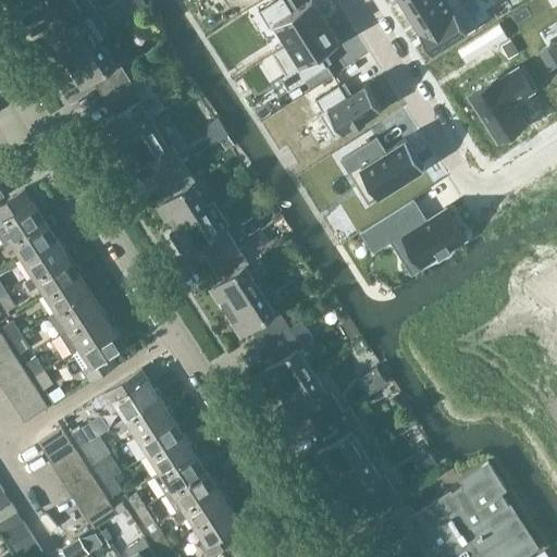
[(35,0),(44,0),(52,13),(73,0),(26,0),(29,4),(35,0)]
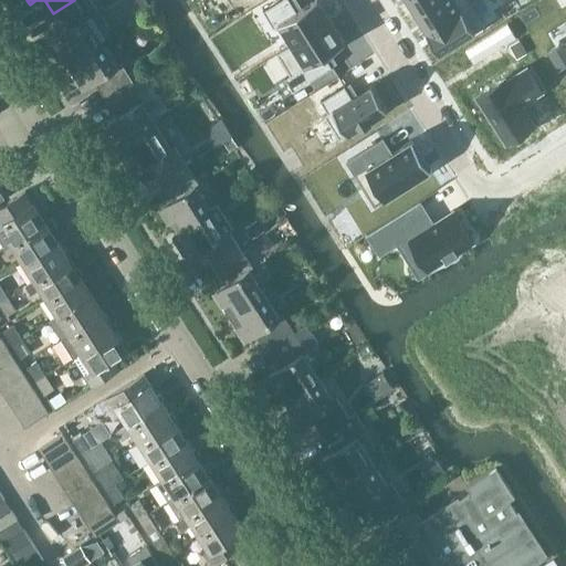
[(69,64),(102,42),(106,40),(108,28),(102,18),(96,17),(97,11),(90,0),(74,0),(53,13),(65,33),(53,41),(69,64)]
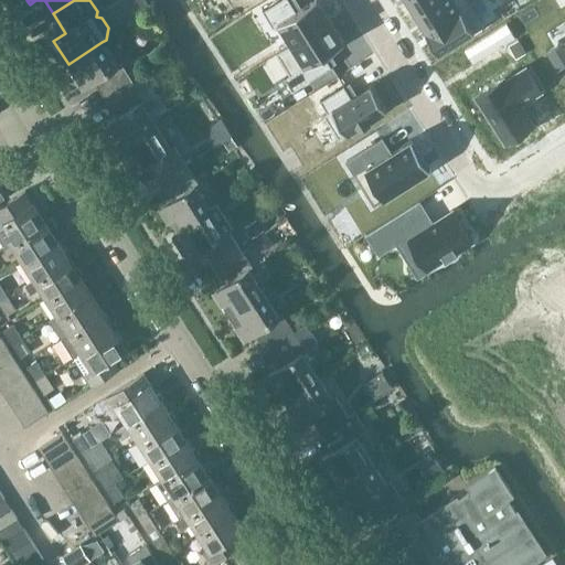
[(313,0),(297,11),(289,0),(279,0),(263,10),(274,28),(279,24),(292,43),(292,44),(331,20),(318,0),(313,0)]
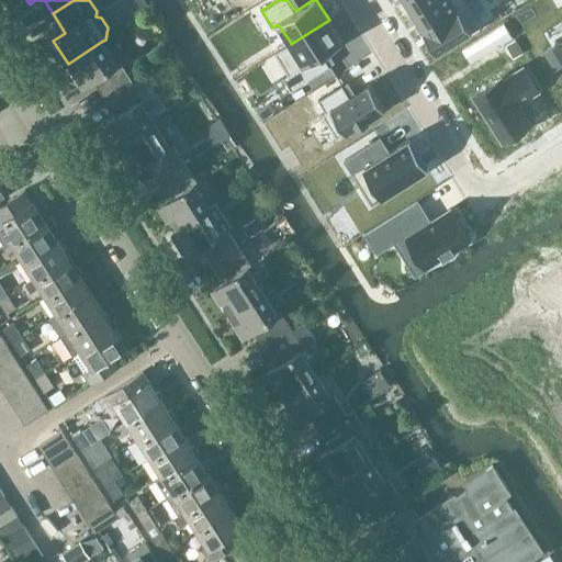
[(430,0),(405,0),(413,12),(430,0)]
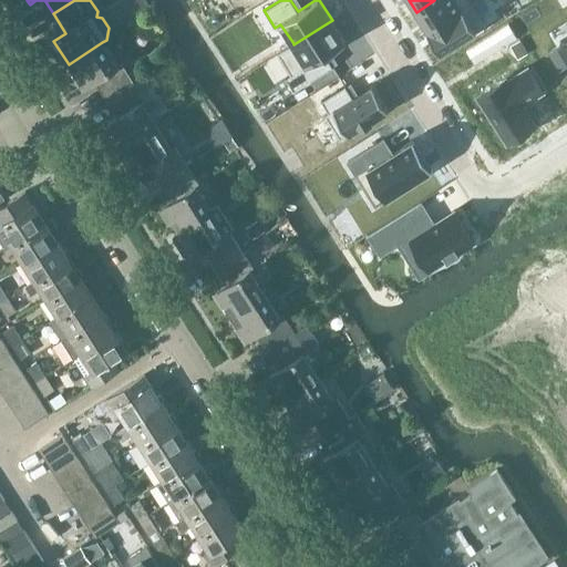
[(471,3),(468,0),(434,0),(416,12),(429,30),(429,31),(472,3),(471,3)]
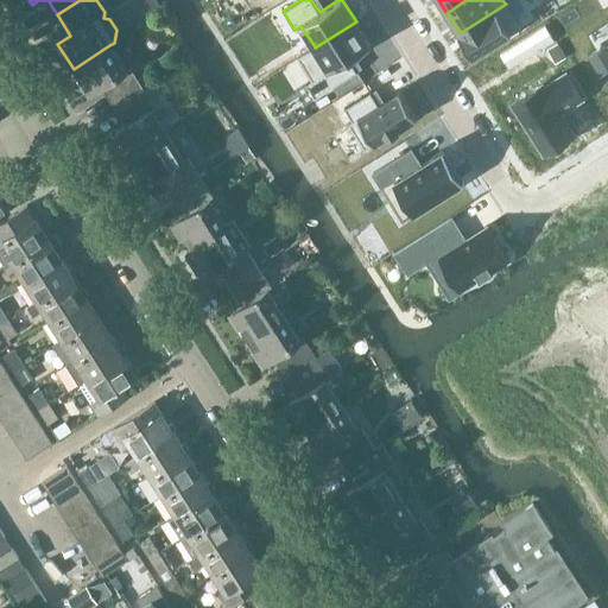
[(473,56),(521,26),(506,2),(505,4),(506,4),(460,33),(460,32),(458,33),(473,56)]
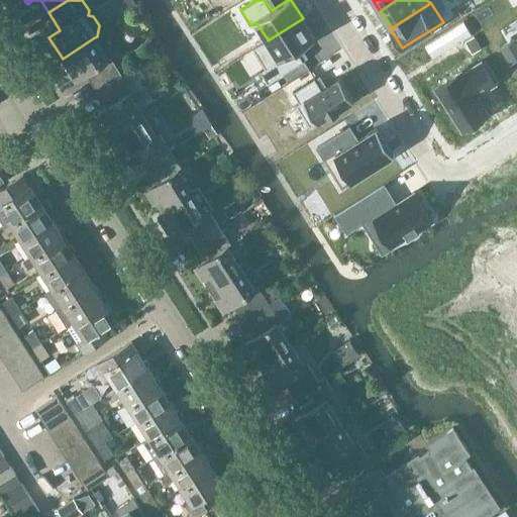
[(297,50),(316,38),(303,18),(268,40),(268,39),(253,48),(266,68),(261,71),(269,84),(304,61),(297,50)]
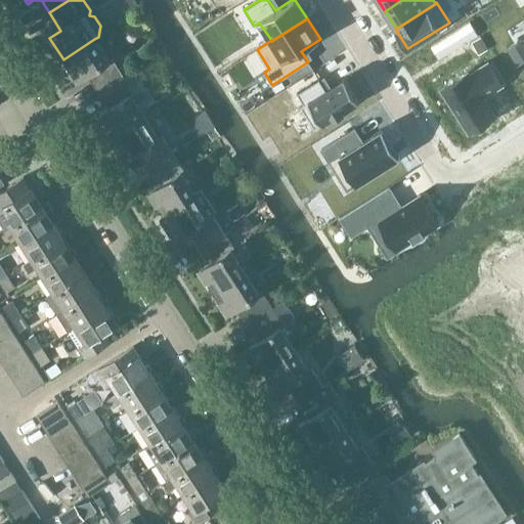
[(481,37),(472,42),(479,54),(487,49),(481,37)]
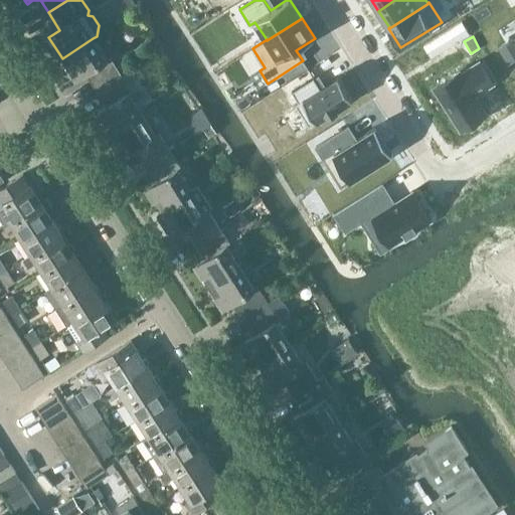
[(88,72),(99,90),(121,74),(110,57),(107,59),(93,38),(62,58),(76,79),(88,72)]
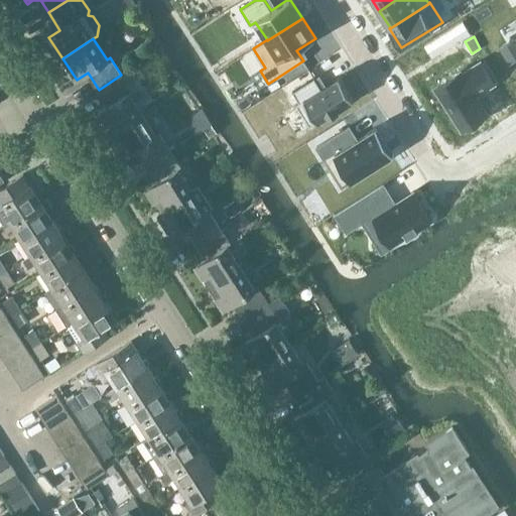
[(461,72),(434,89),(462,131),(488,114),(476,96),(495,84),(481,61),(462,74),(461,72)]
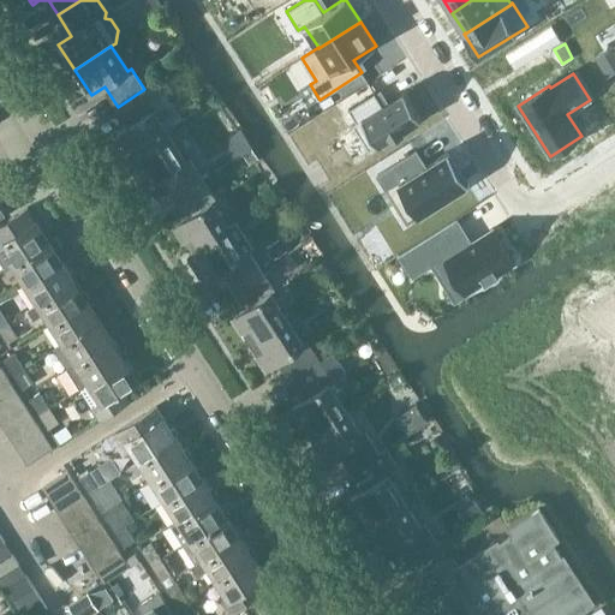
[(118,135),(135,160),(169,137),(154,112),(157,109),(144,89),(118,107),(130,126),(118,135)]
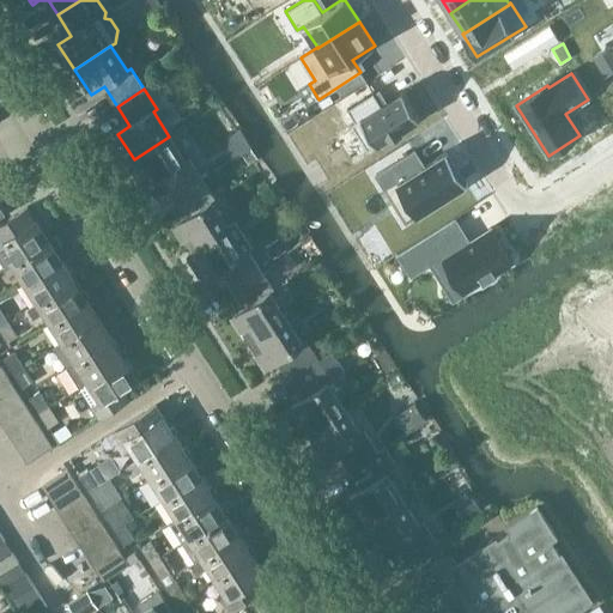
[(420,117),(404,91),(402,91),(402,92),(382,105),(374,92),(347,109),(356,122),(352,125),(369,150),(378,144),(378,145),(380,144),(419,119),(420,117)]
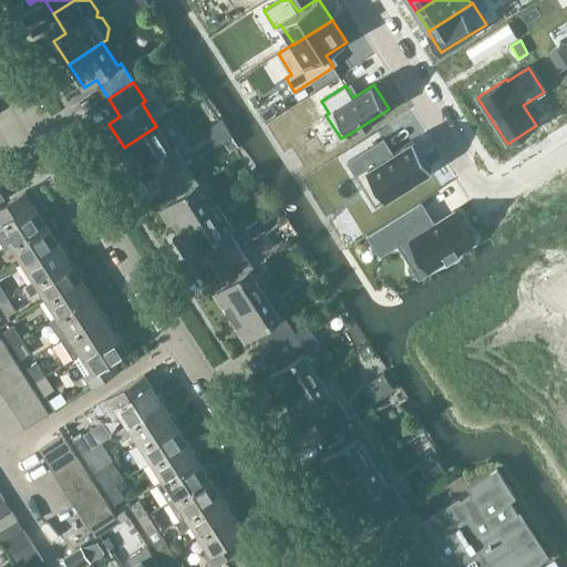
[(152,164),(163,182),(187,166),(175,146),(172,150),(156,126),(124,147),(140,172),(152,164)]
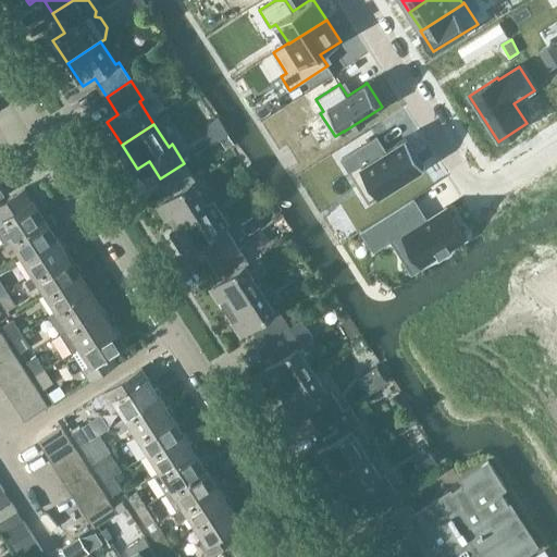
[(227,135),(220,140),(226,150),(234,146),(227,135)]
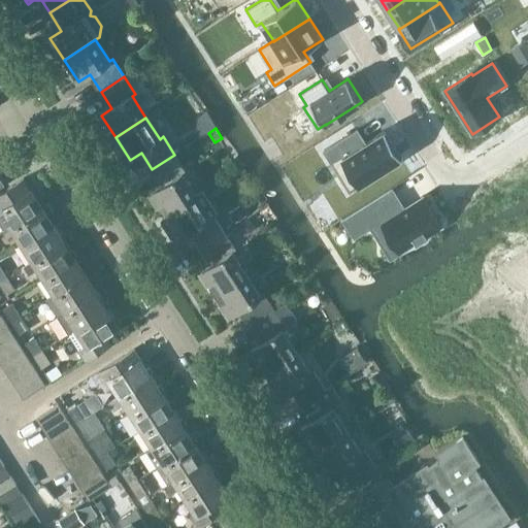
[(358,129),(325,151),(351,191),(402,158),(385,130),(366,142),(358,129)]
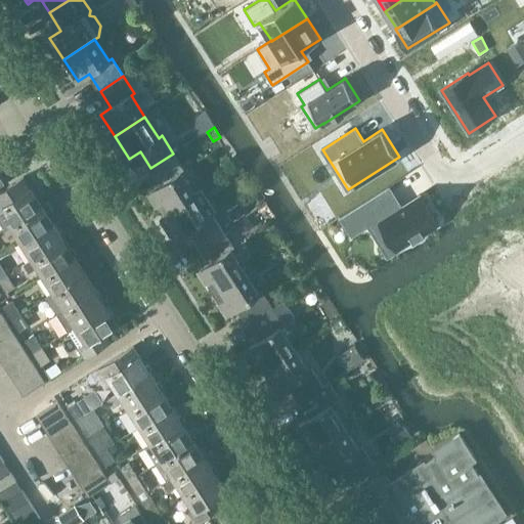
[(150,192),(165,215),(195,194),(181,173),(184,170),(173,154),(150,168),(162,185),(150,192)]
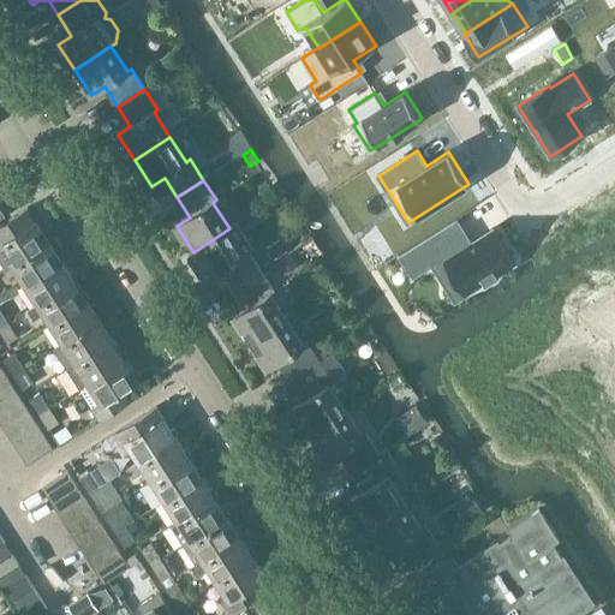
[(457,219),(400,254),(413,276),(445,257),(467,293),(515,263),(494,228),(472,242),(457,219)]
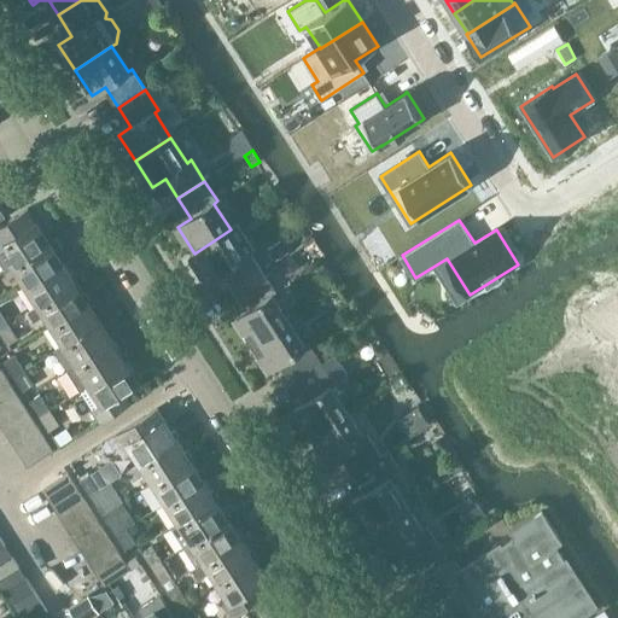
[(0,248),(12,267),(51,242),(51,240),(52,239),(48,233),(46,234),(39,221),(0,245),(0,248)]
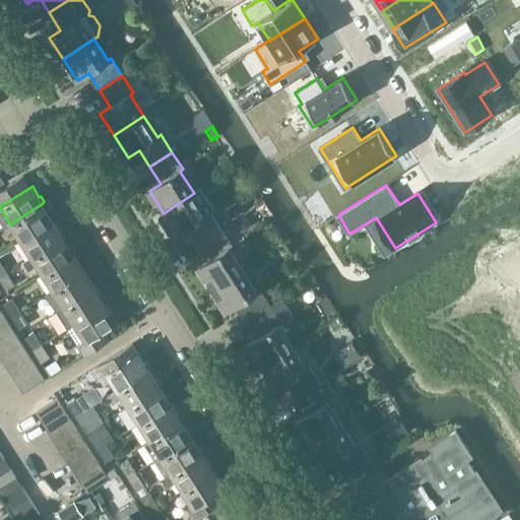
[(188,226),(199,244),(222,229),(210,211),(207,213),(194,193),(164,213),(177,234),(188,226)]
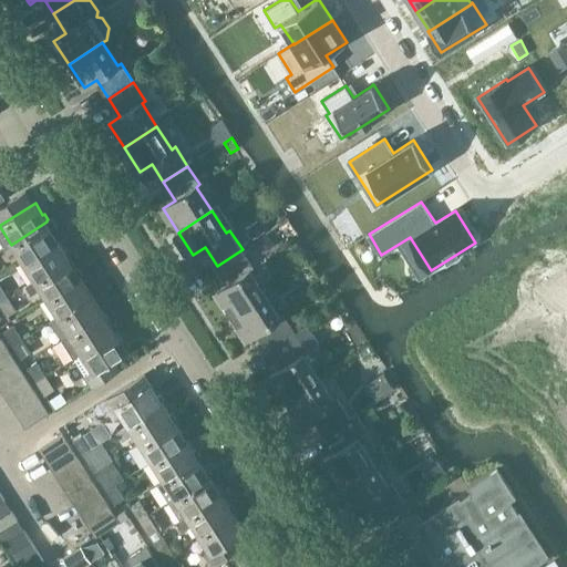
[(23,264),(59,240),(59,239),(60,238),(57,232),(54,234),(47,222),(11,245),(23,264)]
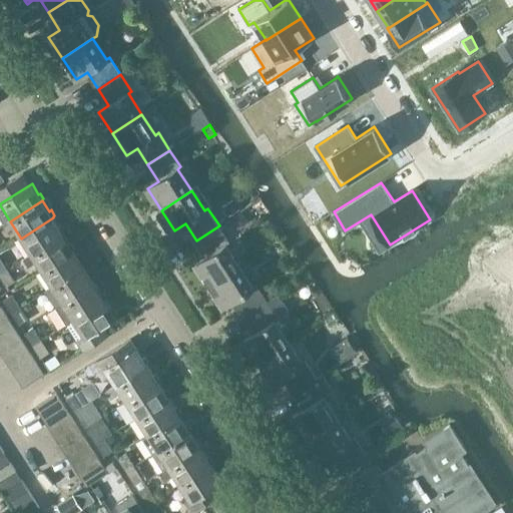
[(234,201),(223,208),(228,215),(239,208),(234,201)]
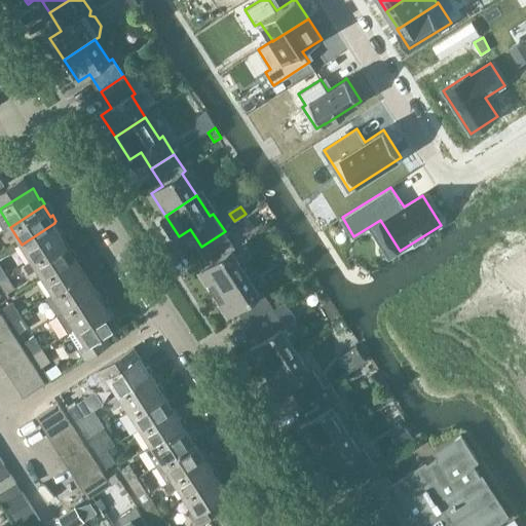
[(249,219),(238,225),(243,233),(254,226),(249,219)]
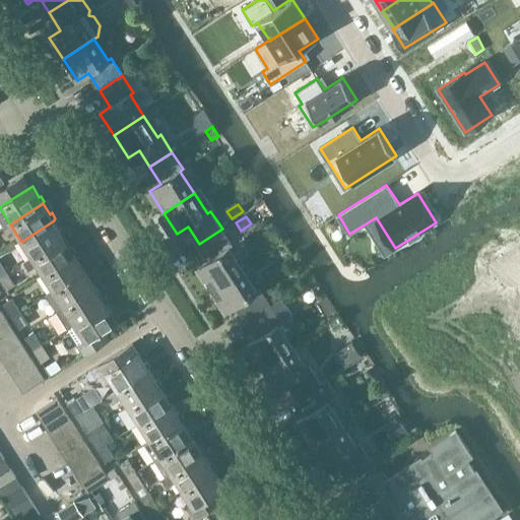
[(31,258),(64,237),(64,236),(66,235),(62,230),(61,231),(54,220),(21,242),(31,258)]
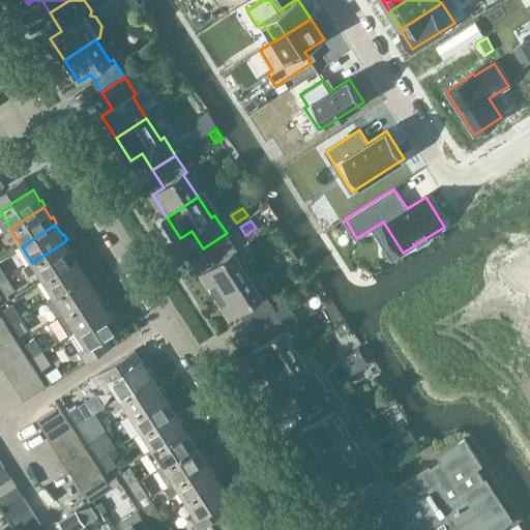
[(203,273),(217,296),(249,275),(235,253),(238,251),(227,233),(203,248),(214,266),(203,273)]
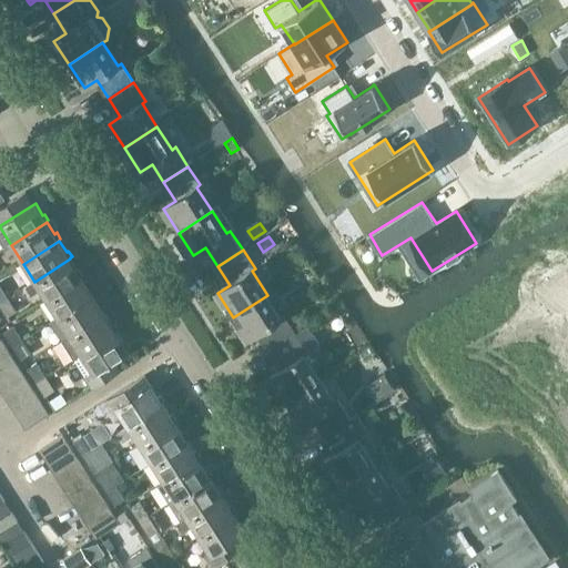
[(41,291),(47,300),(82,276),(82,275),(83,274),(80,269),(78,270),(70,259),(34,282),(36,282),(27,287),(33,296),(41,291)]
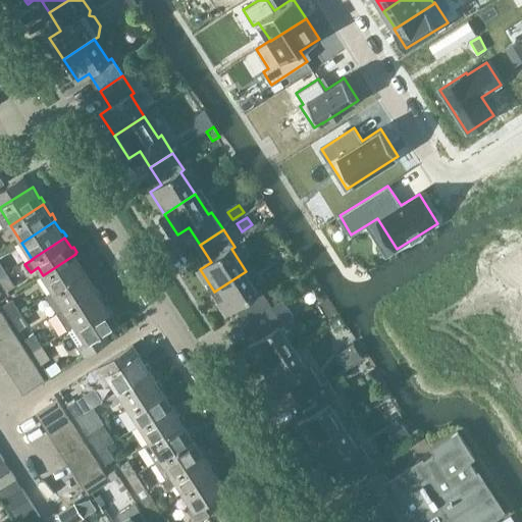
[(43,275),(54,293),(87,271),(86,270),(88,269),(85,264),(83,265),(75,254),(43,275)]
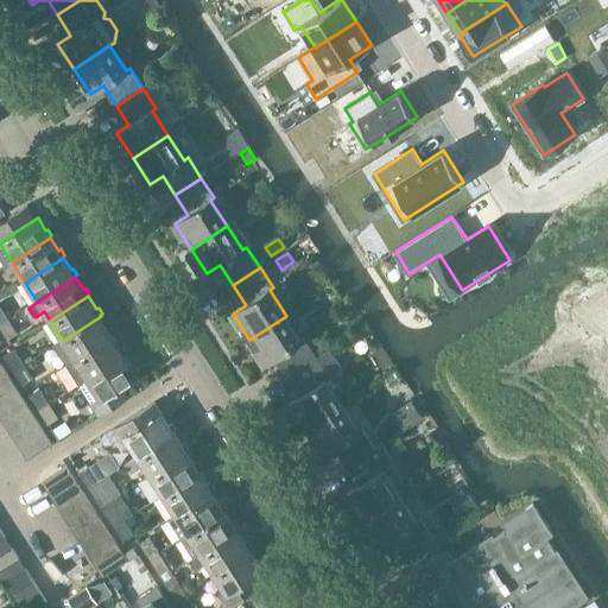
[(546,312),(500,343),(517,369),(525,382),(550,366),(542,353),(563,339),(546,312)]
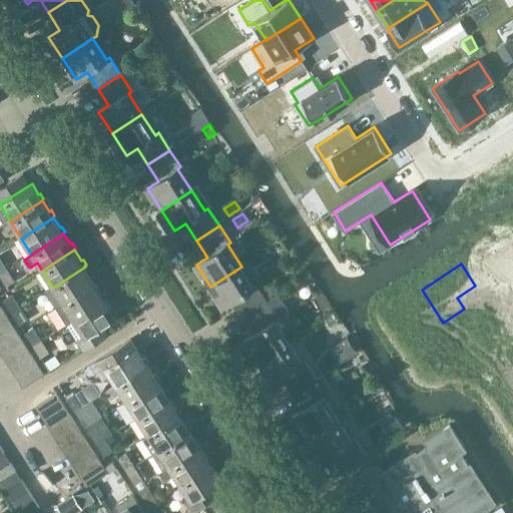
[(63,304),(95,283),(95,282),(97,281),(93,276),(92,277),(85,267),(53,288),(63,304)]
